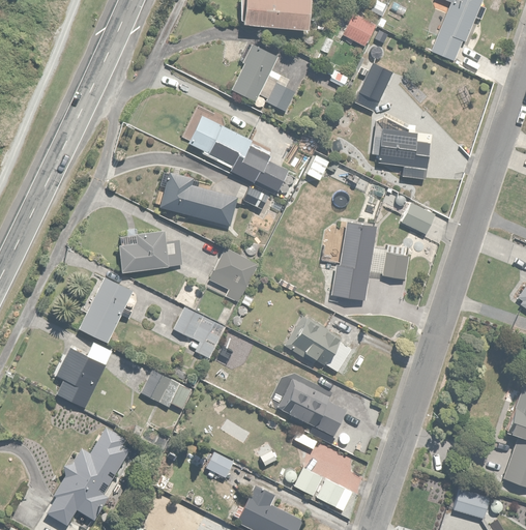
[(303,0),(240,0),(240,23),(302,26),(303,0)]
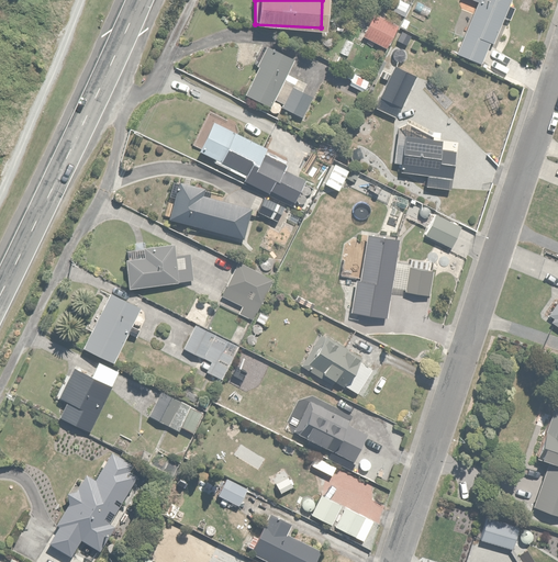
[(513,0),(470,0),(479,3),(457,55),(481,65),(491,42),(494,43),(513,0)]
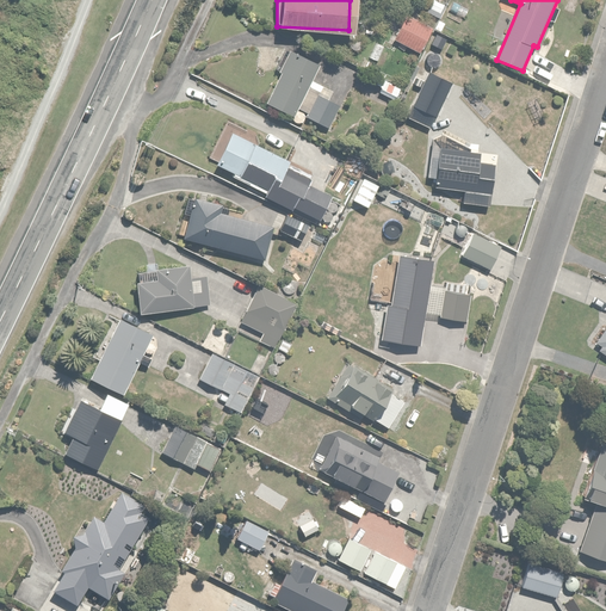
[(434,31),(408,16),(394,41),(419,55),(434,31)]
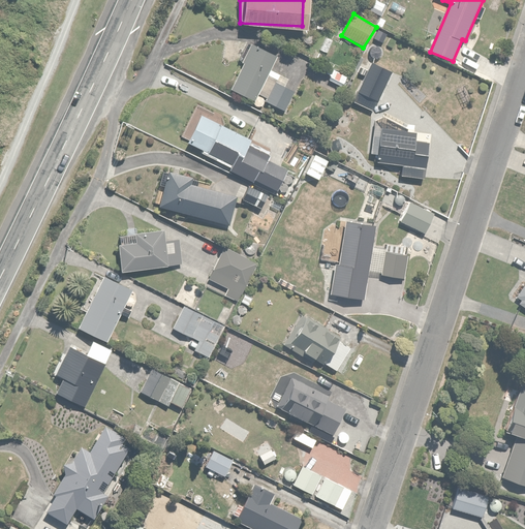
[(390,34),(378,30),(374,40),(385,44),(390,34)]
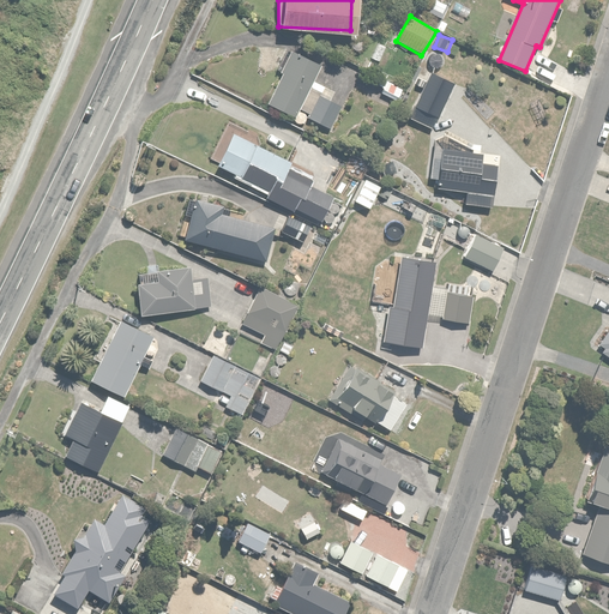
[(323,64),(295,50),(266,102),(294,118),(294,119),(295,119),(295,120),(295,121),(295,122),(296,122),(296,124),(297,124),(297,125),(299,125),(300,126),(301,126),(302,126),(303,126),(305,126),(306,126),(307,125),(308,125),(308,124),(309,124),(309,122),(311,121),(331,132),(344,106),(333,100),(337,92),(314,82),(323,64)]
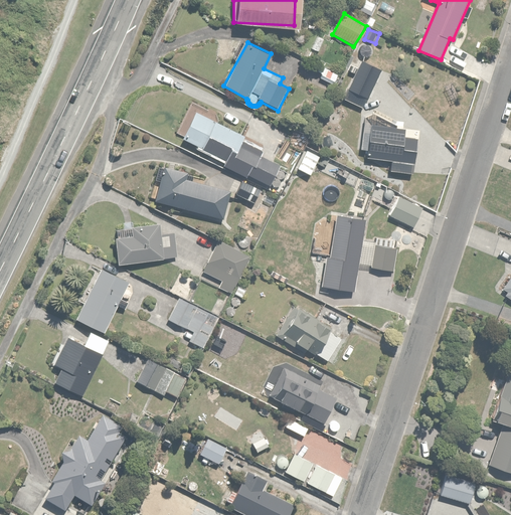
[(378,70),(358,62),(347,91),(367,99),(378,70)]
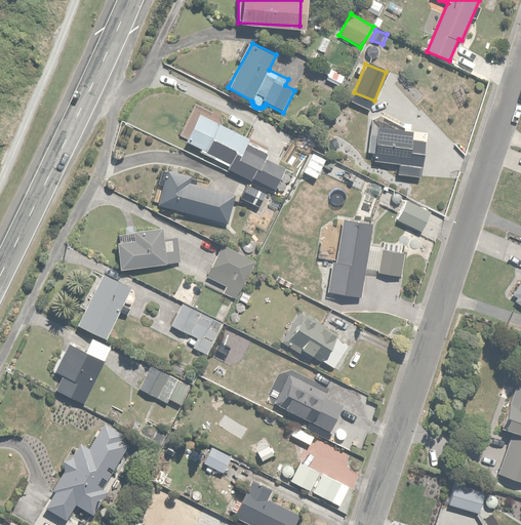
[(346,78),(329,68),(324,77),(341,86),(346,78)]
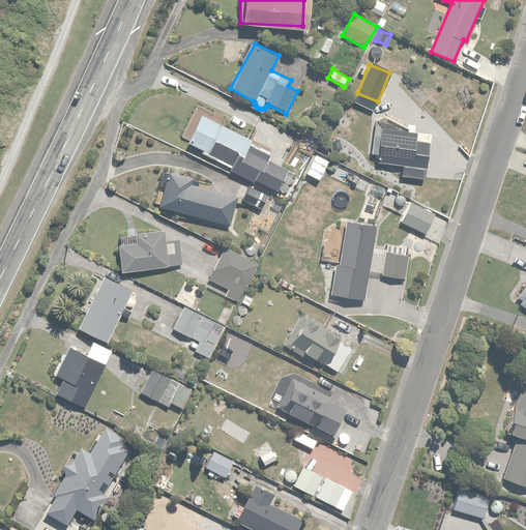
[(254,140),(202,115),(188,143),(231,164),(228,170),(256,183),(257,181),(278,192),(288,169),(249,149),(254,140)]
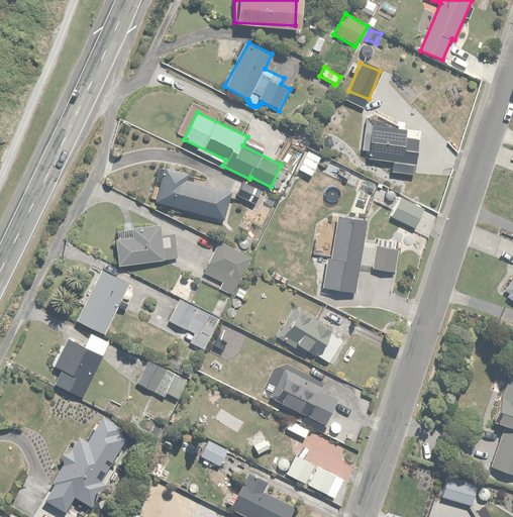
[(369,127),(366,158),(416,163),(418,144),(408,143),(409,131),(369,127)]
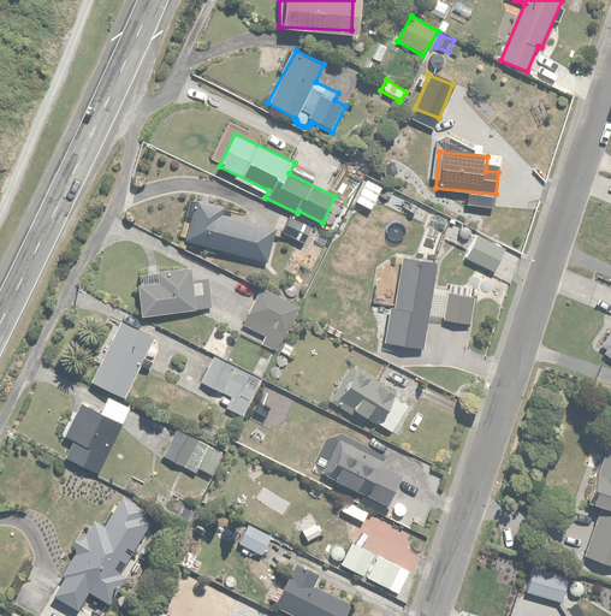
[(225,207),(193,199),(182,240),(270,262),(278,230),(223,215),(225,207)]
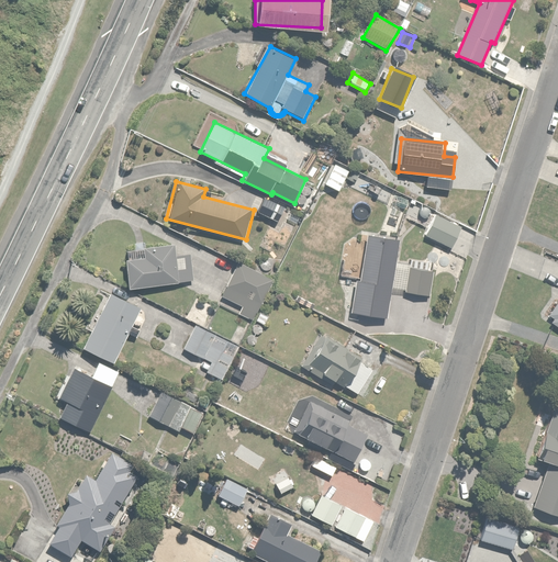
[(461,212),(433,200),(424,222),(453,234),(461,212)]
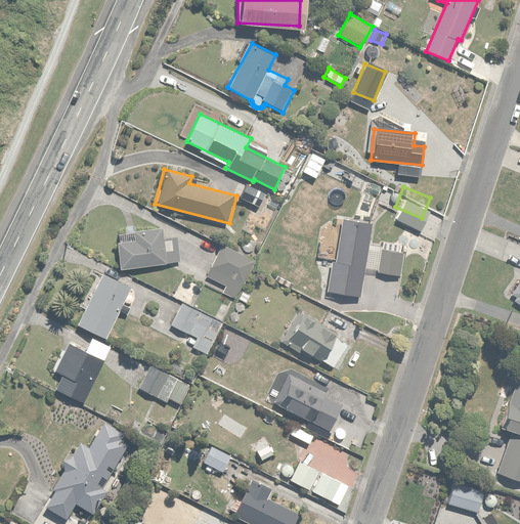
[(370,225),(340,221),(332,280),(362,284),(370,225)]
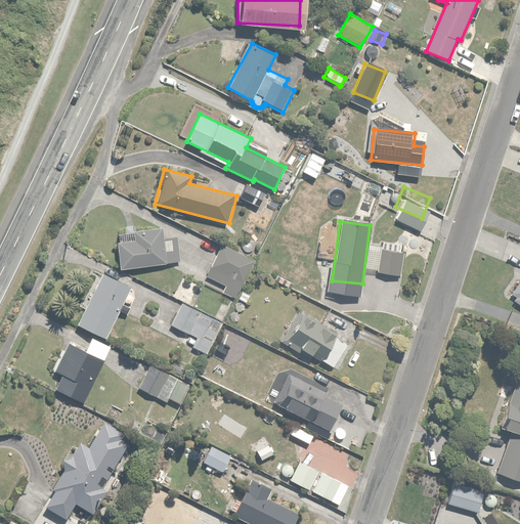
[(136,237),(117,239),(120,267),(181,261),(179,237),(163,238),(161,226),(135,228),(136,237)]
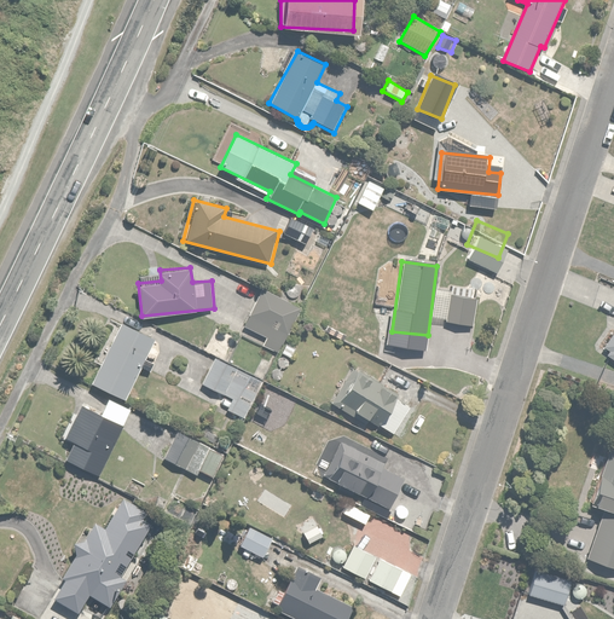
[(303,307),(264,290),(247,330),(268,340),(264,350),(282,358),(303,307)]
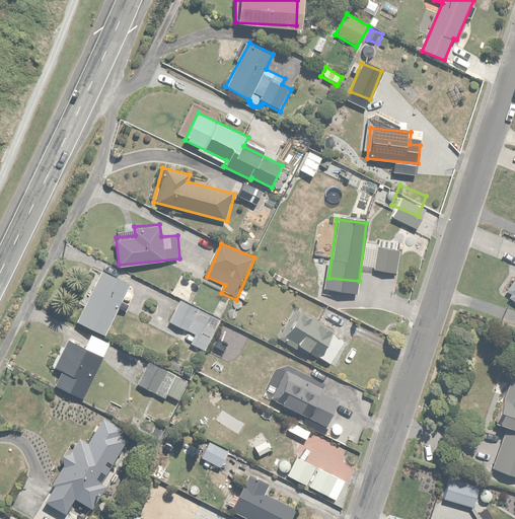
[(130,286),(100,271),(75,319),(105,335),(130,286)]
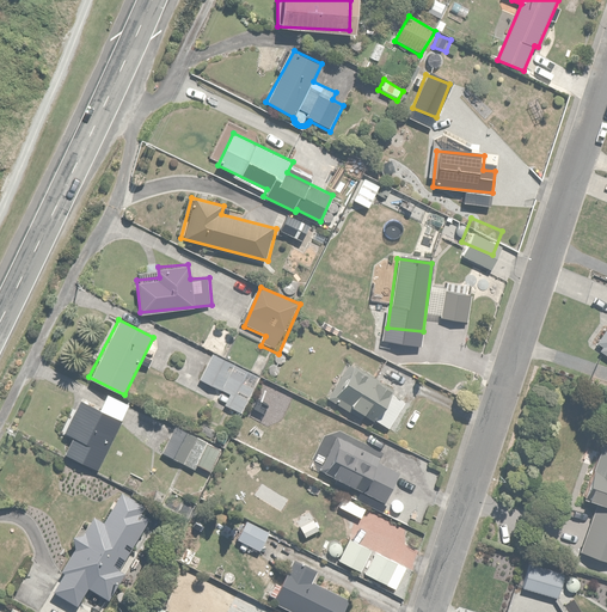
[(261,378),(214,356),(202,381),(232,395),(227,405),(244,414),(261,378)]
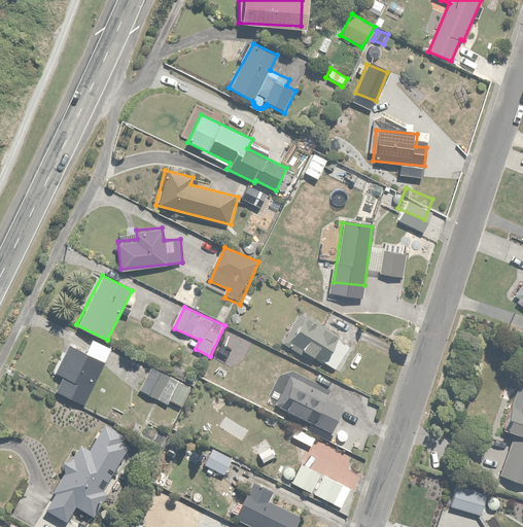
[(335,339),(299,319),(285,343),(322,362),(335,339)]
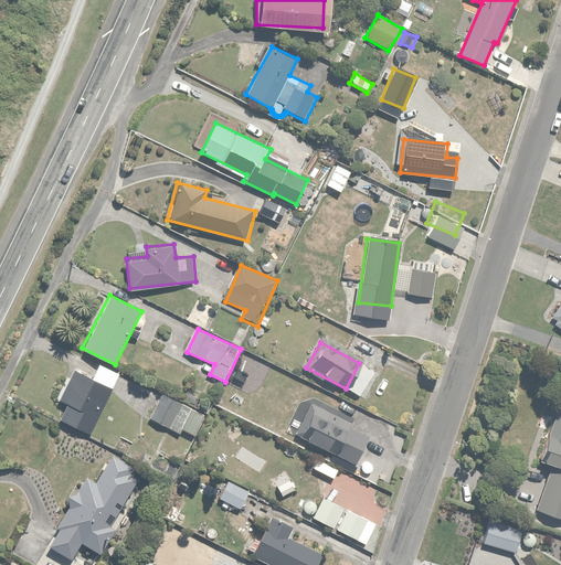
[(91,434),(122,376),(99,364),(93,377),(76,369),(60,400),(67,404),(60,418),(91,434)]
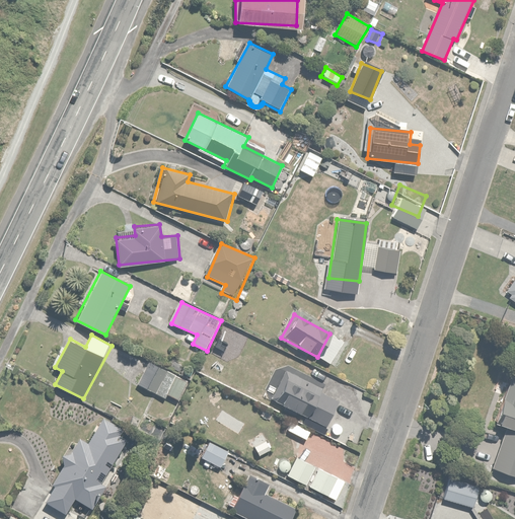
[(223,367),(210,362),(205,373),(218,379),(223,367)]
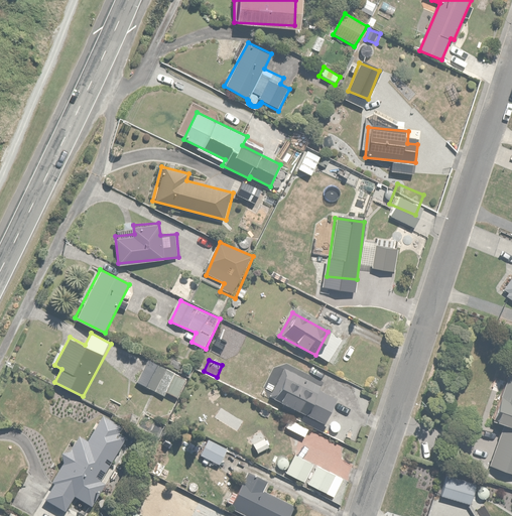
[(149,361),(138,385),(164,396),(166,392),(179,398),(187,379),(149,361)]
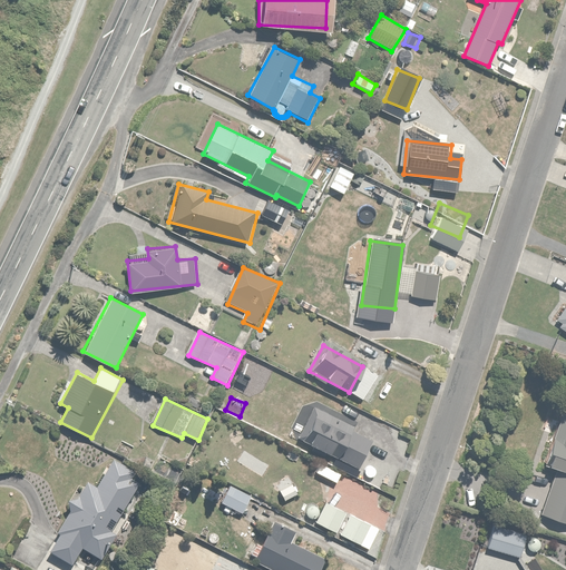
[(565,404),(560,403),(545,449),(565,455),(565,404)]
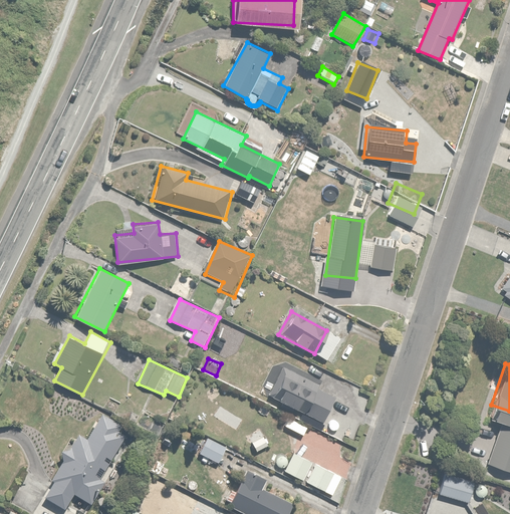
[(334,401),(283,377),(272,402),(323,425),(334,401)]
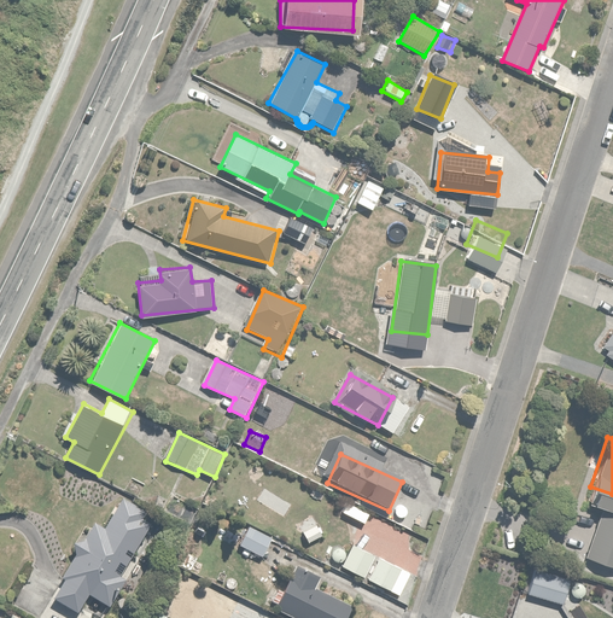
[(127,582),(114,573),(120,565),(129,571),(155,530),(144,524),(147,517),(121,501),(105,531),(95,526),(87,543),(68,543),(69,565),(62,577),(68,581),(56,600),(80,614),(92,595),(111,607),(127,582)]
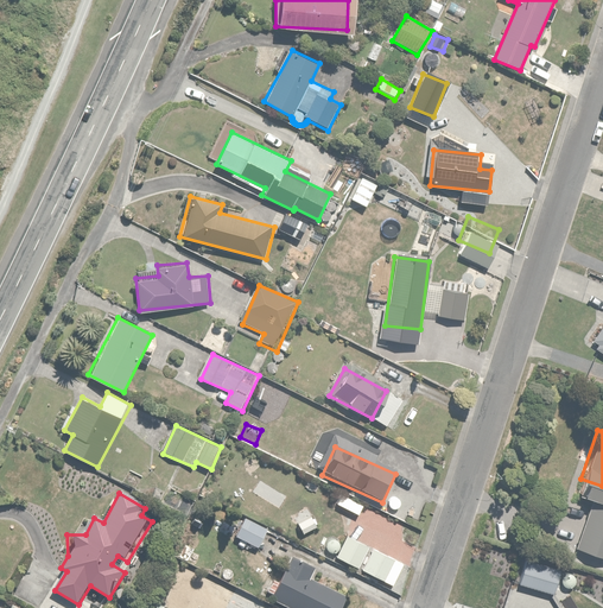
[(268,532),(243,519),(234,538),(259,550),(268,532)]
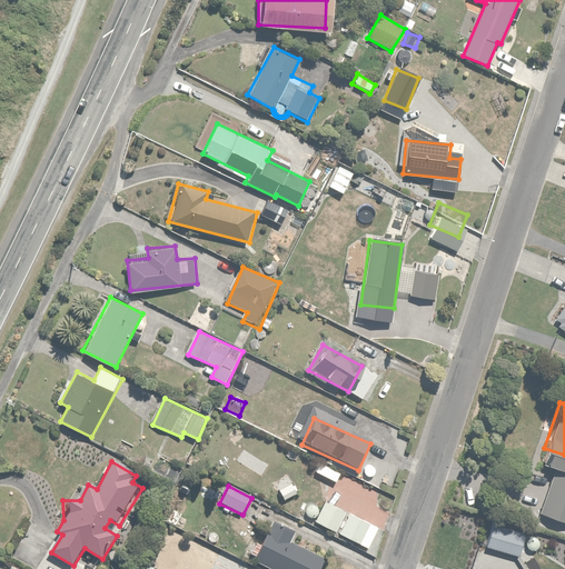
[(369,522),(325,501),(320,510),(320,509),(320,508),(319,507),(318,506),(317,505),(316,505),(315,505),(314,505),(313,505),(311,505),(311,506),(310,506),(309,507),(309,508),(308,509),(308,510),(308,511),(308,512),(308,513),(309,515),(310,516),(311,516),(311,517),(313,517),(314,517),(315,517),(316,517),(314,521),(359,543),(369,522)]
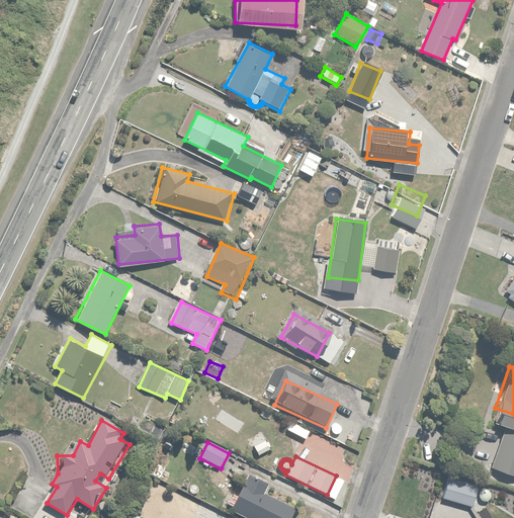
[(288,517),(293,510),(247,489),(236,513),(247,517),(288,517)]
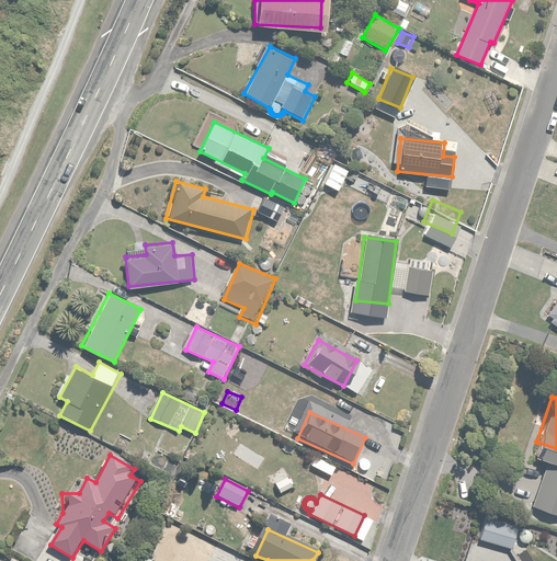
[(448,560),(451,557),(428,550),(425,560),(427,560),(448,560)]
